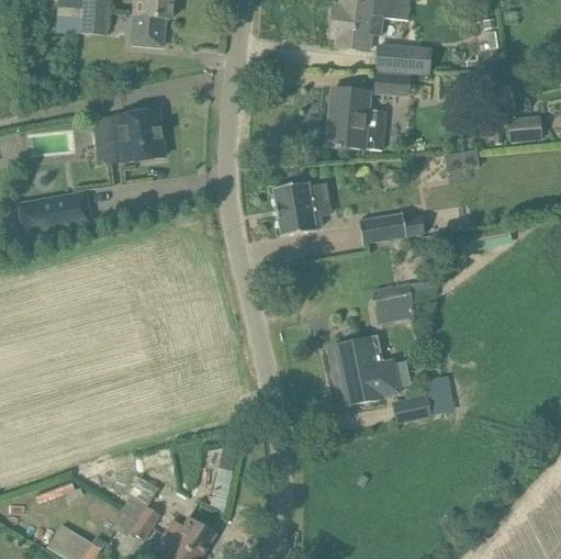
[(83,0),(81,37),(107,40),(109,0),(83,0)]
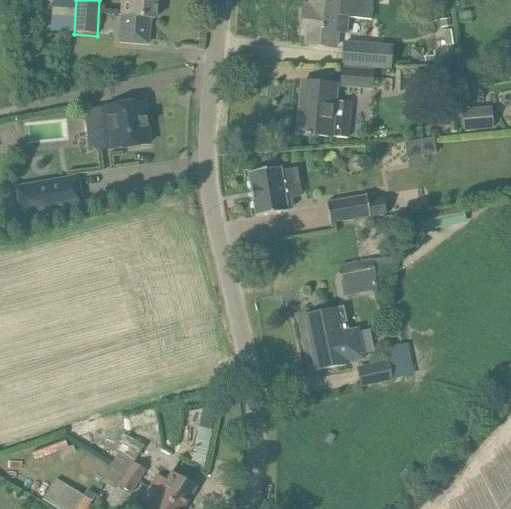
[(131,0),(130,13),(121,12),(119,38),(148,41),(151,15),(156,16),(157,0),(131,0)]
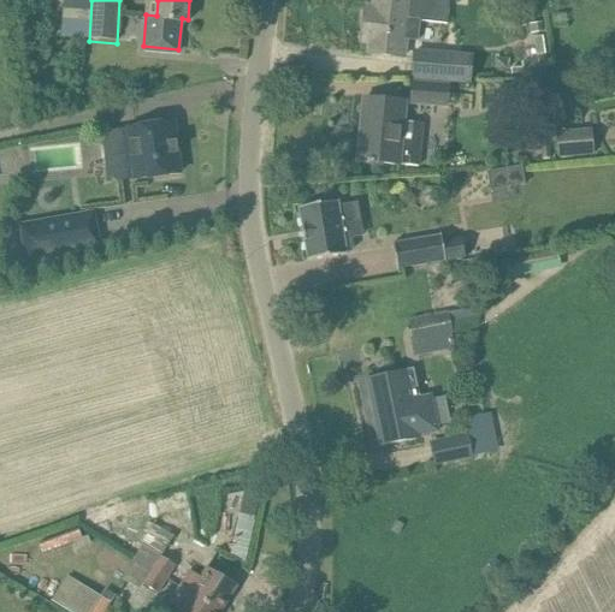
[(374,0),(374,5),(367,4),(364,39),(371,40),(370,51),(404,54),(406,37),(419,39),(421,18),(448,21),(450,0),(374,0)]
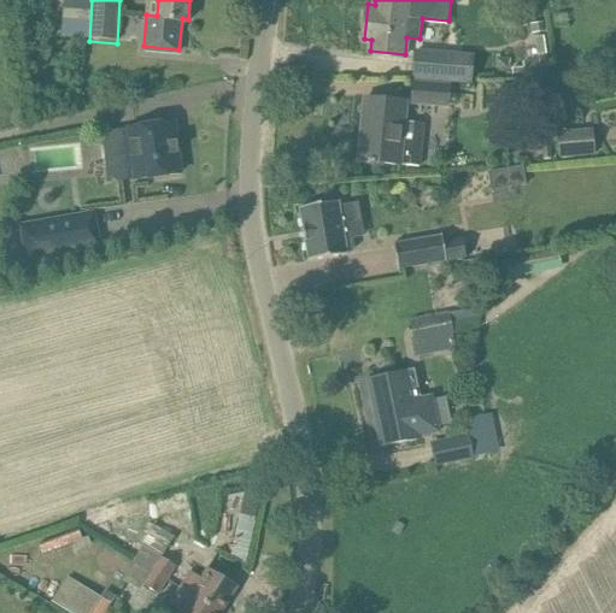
[(532,21),(533,30),(544,29),(543,19),(532,21)]
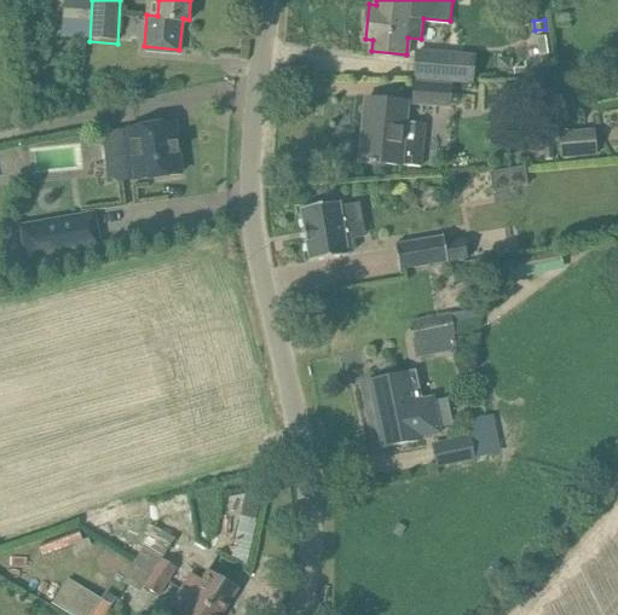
[(538,35),(541,52),(549,51),(547,34),(538,35)]
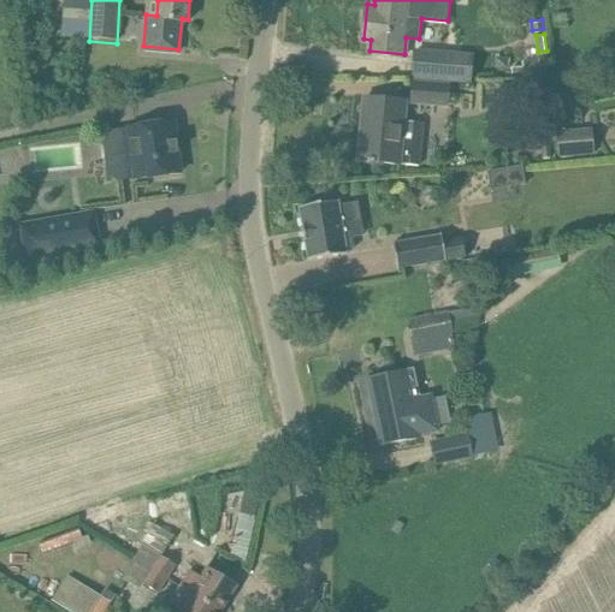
[(415,48),(413,73),(451,77),(454,52),(415,48)]
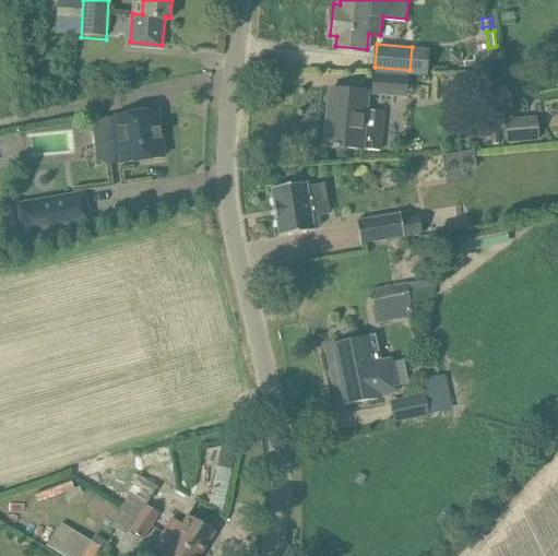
[(490,51),(475,52),(476,63),(490,62),(490,51)]
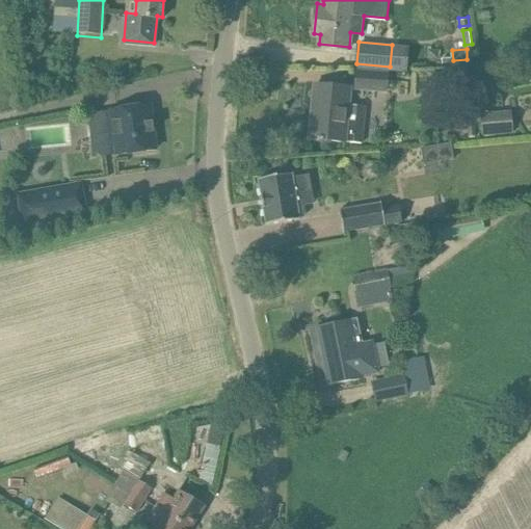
[(390,70),(356,68),(354,88),(388,91),(390,70)]
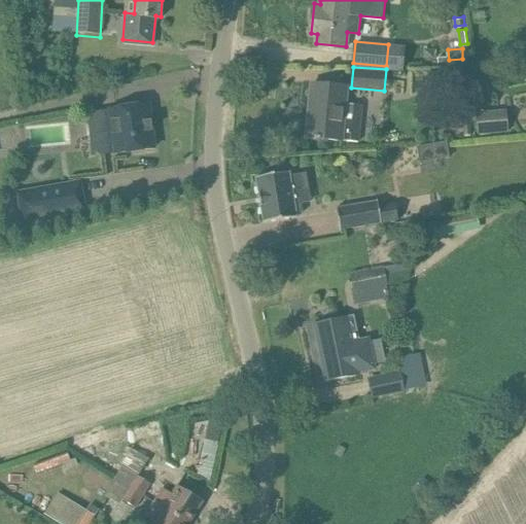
[(345,84),(312,81),(307,135),(316,136),(316,138),(320,138),(320,136),(359,140),(363,104),(343,102),(345,84)]
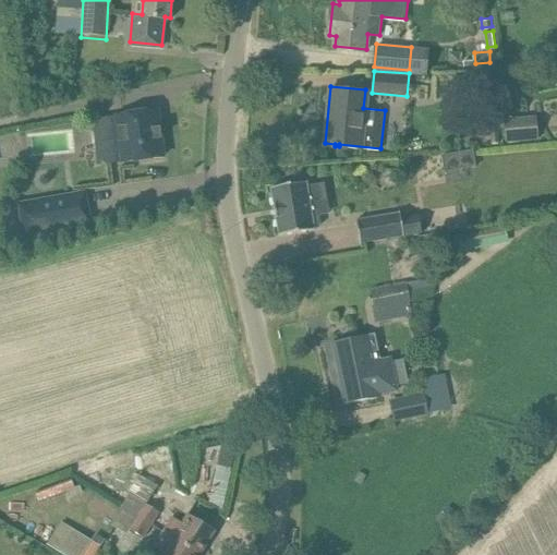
[(157,108),(118,113),(124,159),(164,154),(157,108)]
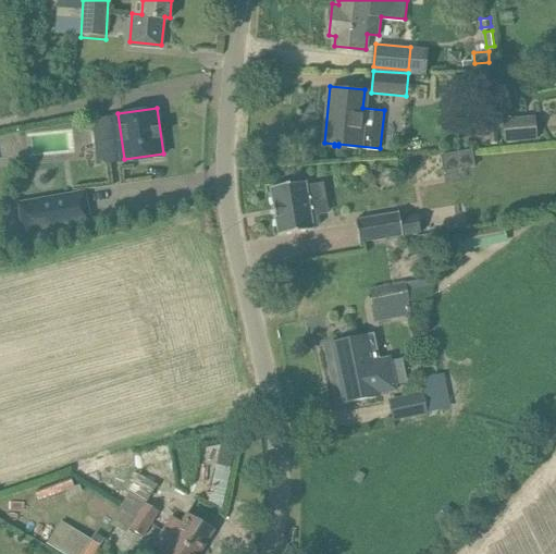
[(538,137),(535,114),(504,117),(505,140),(538,137)]
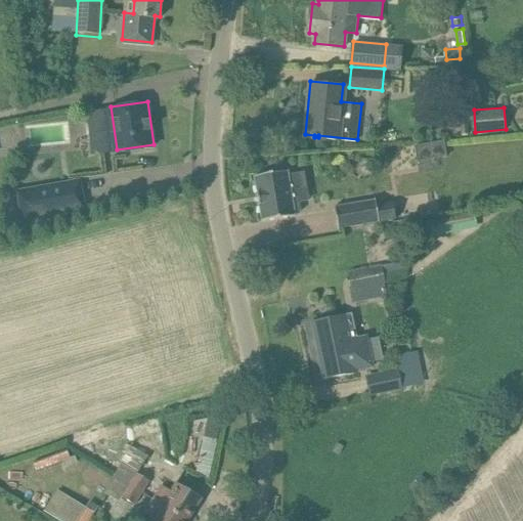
[(430,141),(432,157),(447,155),(444,138),(430,141)]
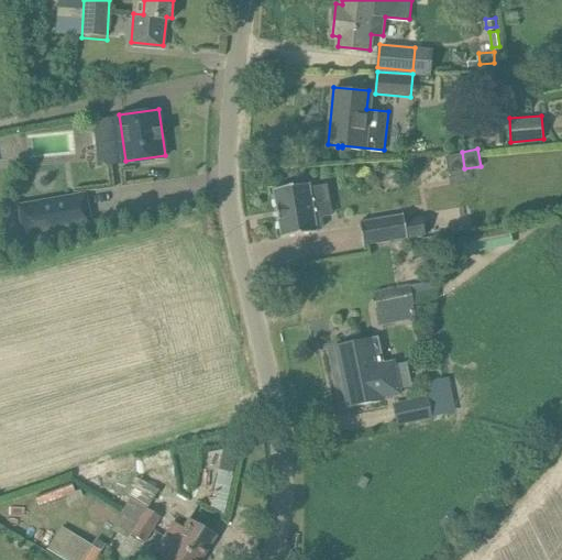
[(318,228),(310,180),(273,187),(274,188),(277,205),(276,205),(278,218),(279,218),(282,234),(282,235),(318,229),(318,228)]
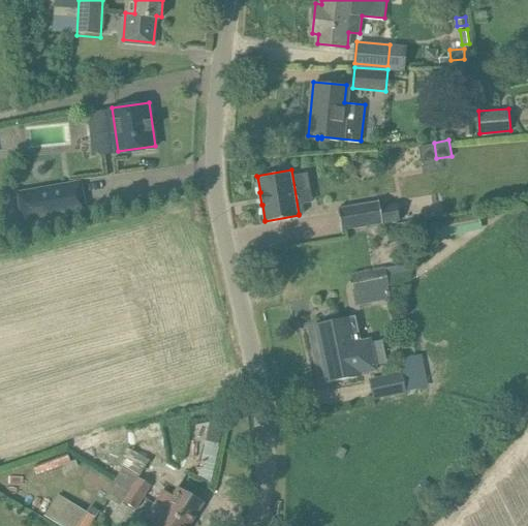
[(85,208),(81,182),(20,192),(24,218),(85,208)]
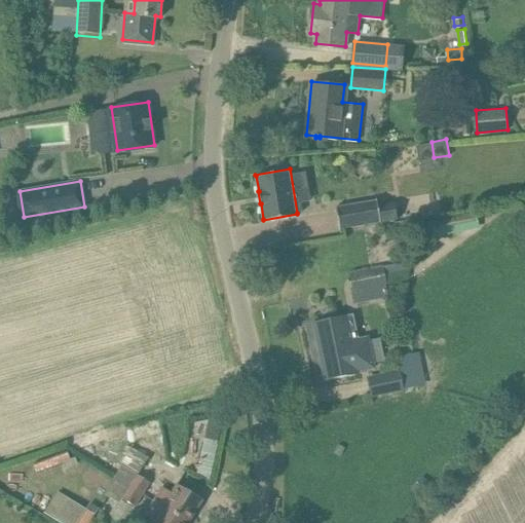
[(377,203),(376,198),(336,206),(339,225),(397,215),(395,201),(377,203)]
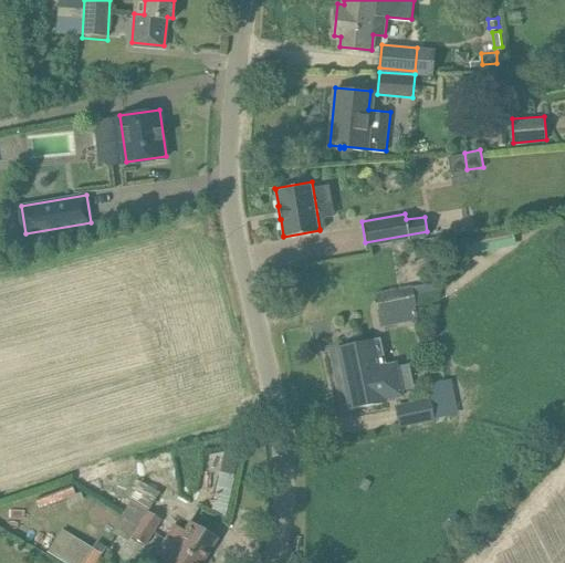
[(432,301),(428,282),(412,285),(412,283),(376,290),(383,325),(418,318),(416,304),(432,301)]
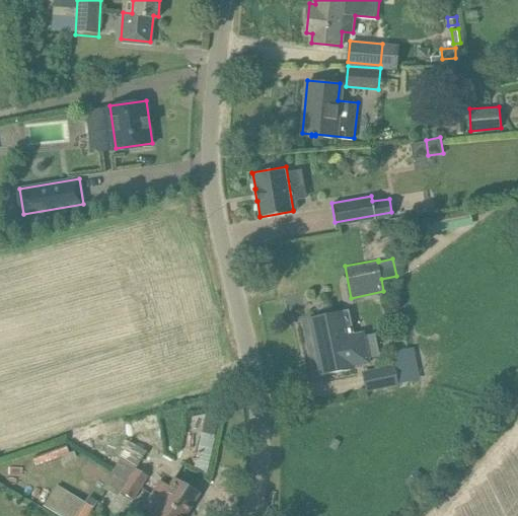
[(346,334),(342,310),(310,317),(316,348),(320,348),(325,372),(371,363),(364,330),(346,334)]
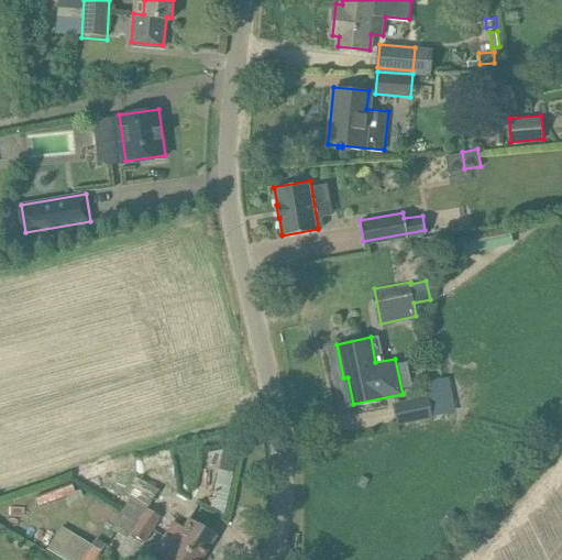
[(451,412),(443,377),(426,381),(428,394),(393,402),(397,424),(433,416),(432,415),(451,412)]
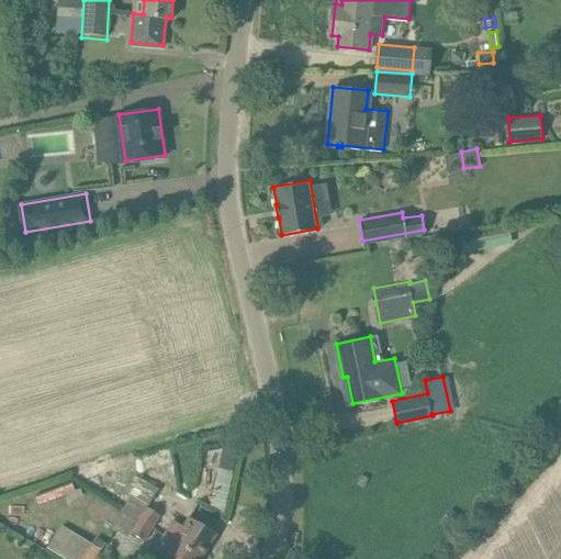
[(212,503),(225,505),(237,448),(224,445),(212,503)]
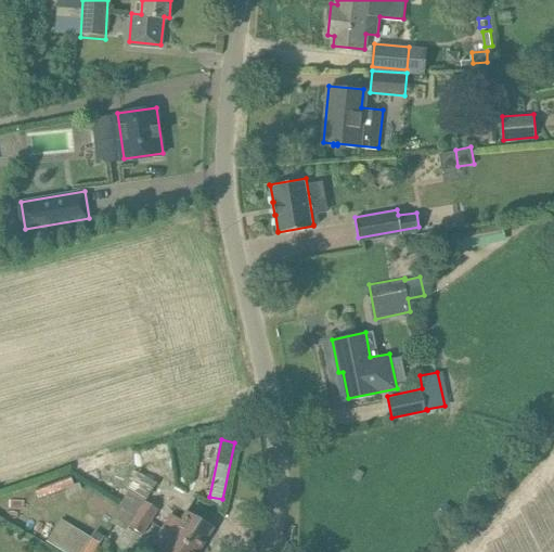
[(130,444),(76,460),(79,473),(134,457),(134,456),(130,444)]
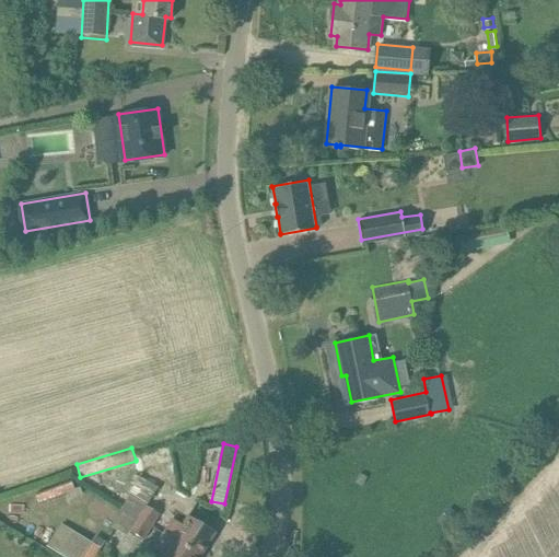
[(76,487),(72,478),(36,491),(39,501),(68,490),(70,498),(83,492),(81,485),(76,487)]
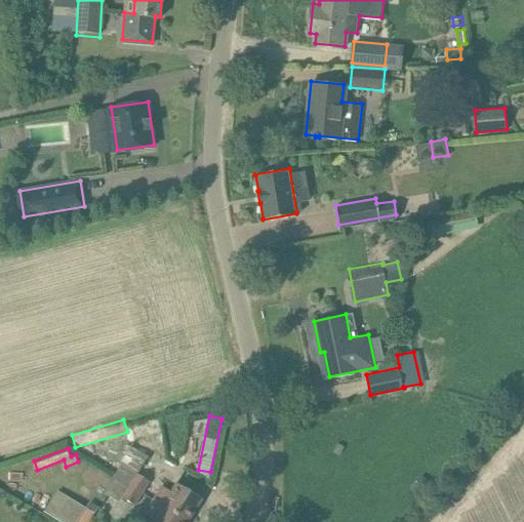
[(150,481),(138,473),(131,484),(144,491),(150,481)]
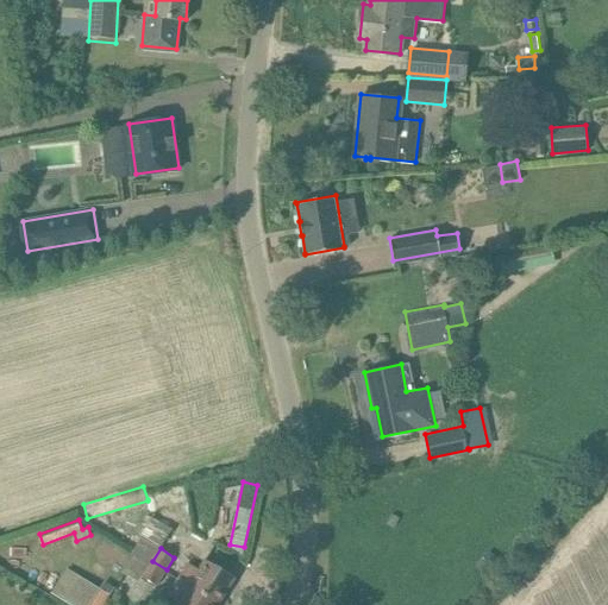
[(164,574),(133,555),(124,571),(139,580),(143,575),(157,585),(164,574)]
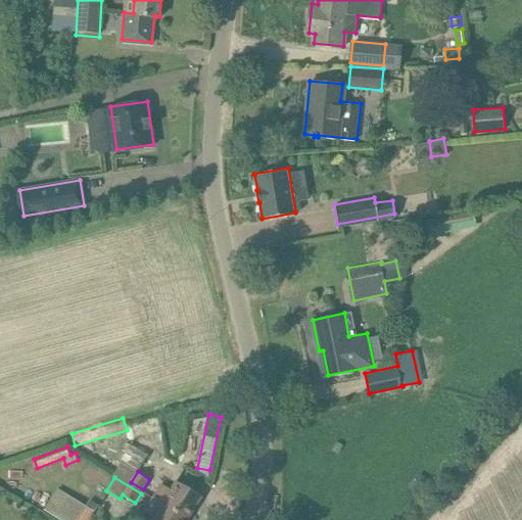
[(161,481),(152,495),(188,517),(201,495),(176,479),(171,487),(161,481)]
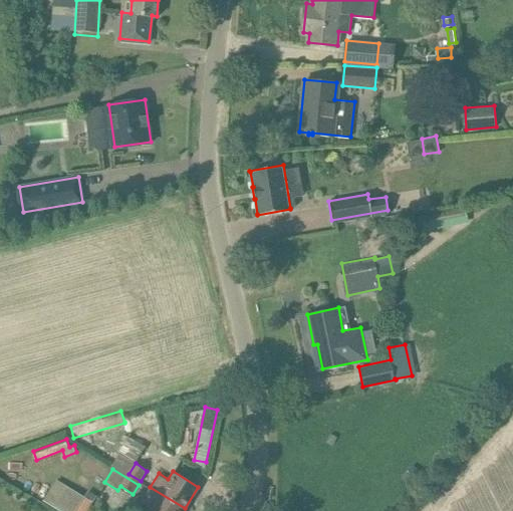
[(90,500),(87,498),(84,496),(56,478),(43,499),(62,510),(85,510),(87,509),(90,500)]
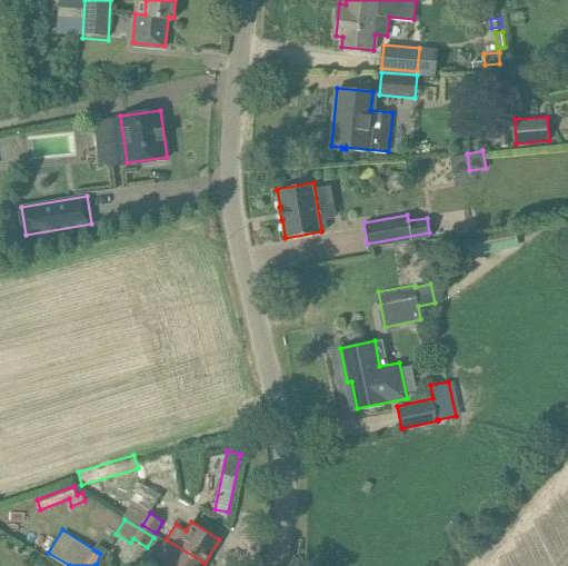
[(201,565),(205,563),(166,539),(156,555),(167,562),(163,565),(201,565)]
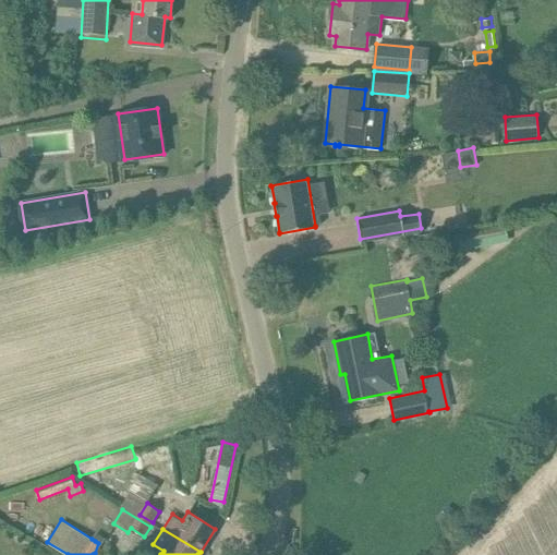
[(95,541),(98,543),(101,544),(106,537),(96,531),(92,539),(95,541)]
